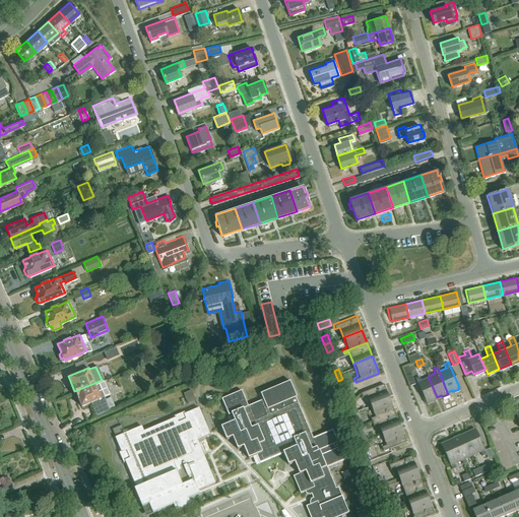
[(415,381),(411,372),(406,374),(410,383),(415,381)]
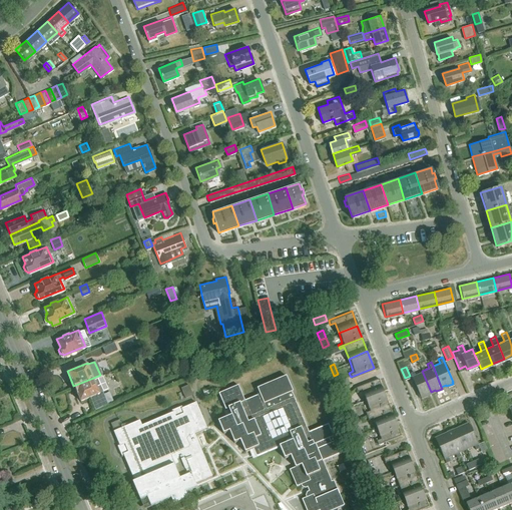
[(415,390),(418,396),(419,395),(420,397),(431,392),(422,371),(414,375),(412,370),(409,372),(416,389),(415,390)]
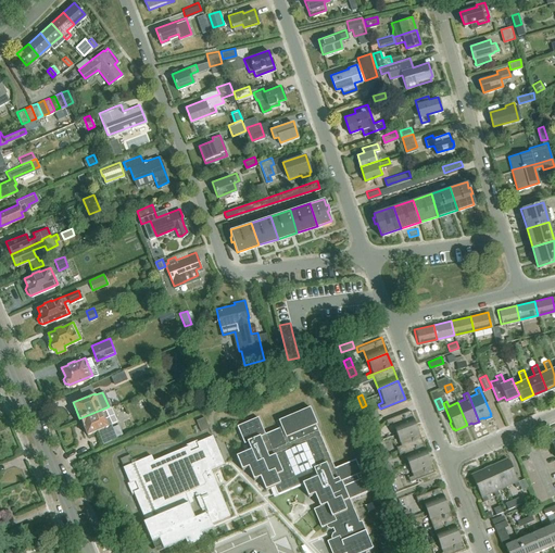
[(102,443),(116,437),(110,422),(116,418),(111,405),(101,410),(79,418),(86,434),(97,429),(102,443)]
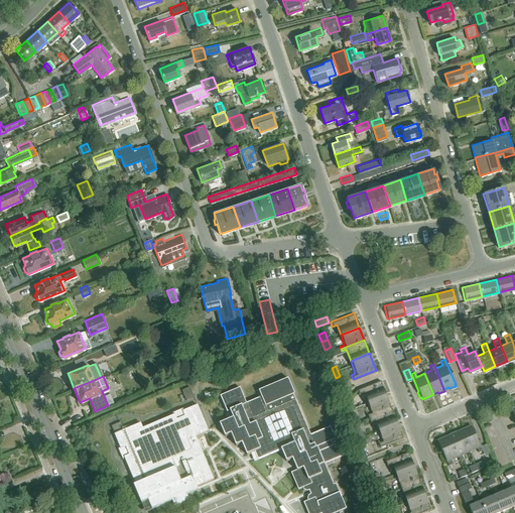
[(302,486),(302,488),(306,489),(308,489),(310,492),(307,493),(306,497),(307,499),(302,501),(307,512),(318,512),(320,512),(331,512),(346,507),(335,482),(333,483),(324,461),(341,454),(336,440),(332,442),(331,438),(334,436),(329,424),(308,433),(292,393),(293,392),(287,377),(258,389),(260,394),(245,401),(238,385),(219,393),(226,409),(229,408),(233,416),(219,421),(224,434),(230,431),(235,443),(241,440),(246,453),(253,450),(256,457),(280,446),(285,459),(291,457),(296,469),(290,471),(297,488),(302,486)]
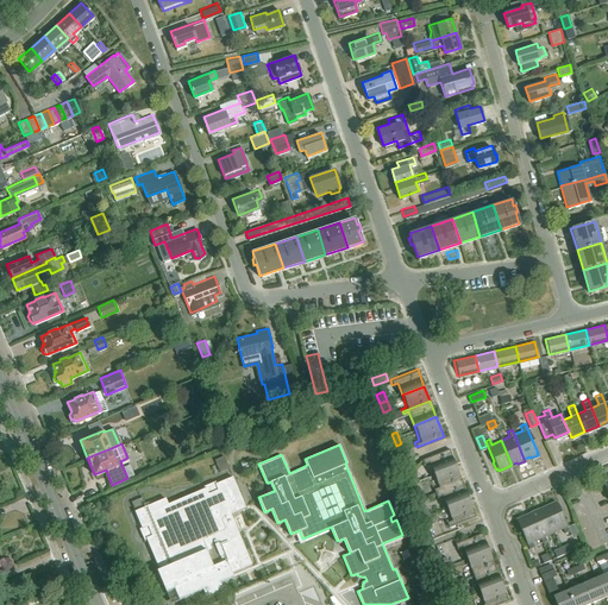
[(432,472),(455,464),(449,447),(421,458),(422,464),(428,461),(432,472)]
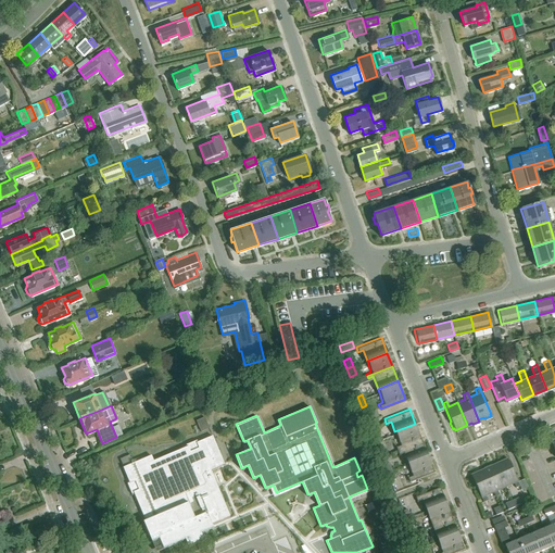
[(200,429),(209,426),(204,415),(196,418),(200,429)]
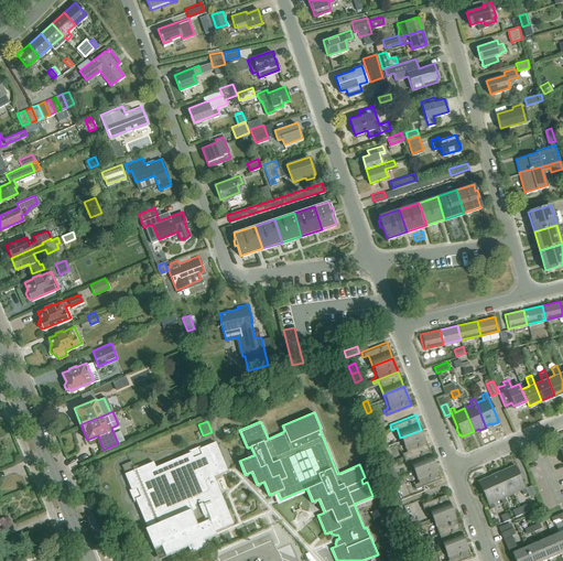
[(400,452),(402,456),(428,446),(421,430),(400,438),(404,450),(400,452)]
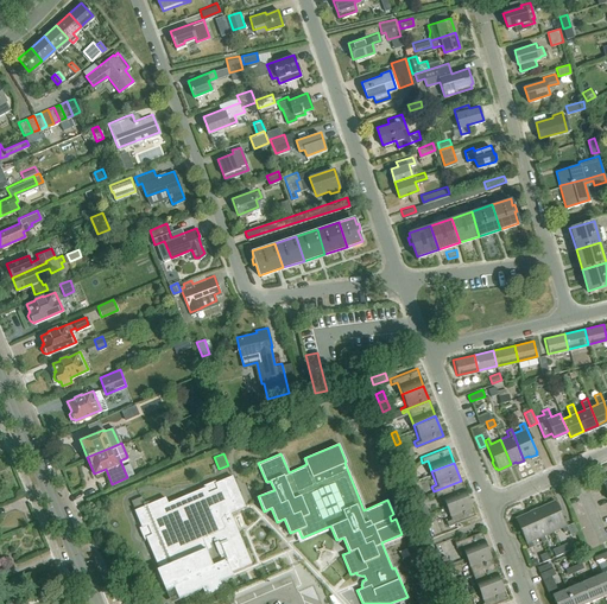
[(405,474),(408,481),(415,478),(411,470),(410,471),(409,468),(405,470),(406,472),(405,474)]
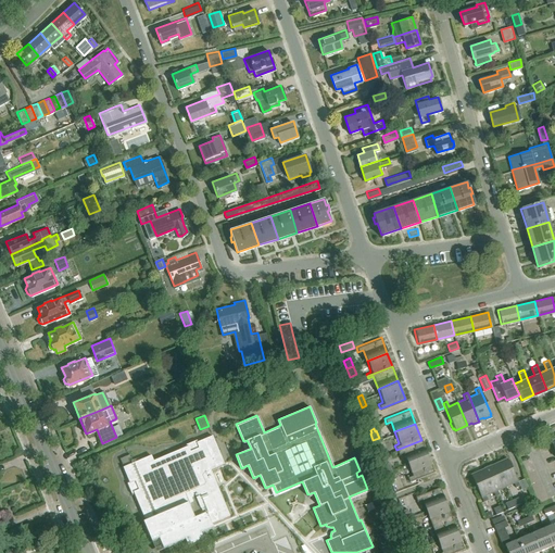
[(224,463),(212,435),(197,441),(197,439),(186,443),(186,445),(153,460),(151,454),(134,462),(129,453),(120,457),(123,466),(129,481),(127,481),(128,484),(131,492),(134,492),(146,520),(143,522),(148,531),(150,531),(151,535),(156,545),(184,535),(188,545),(203,539),(199,528),(229,515),(210,468),(224,463)]
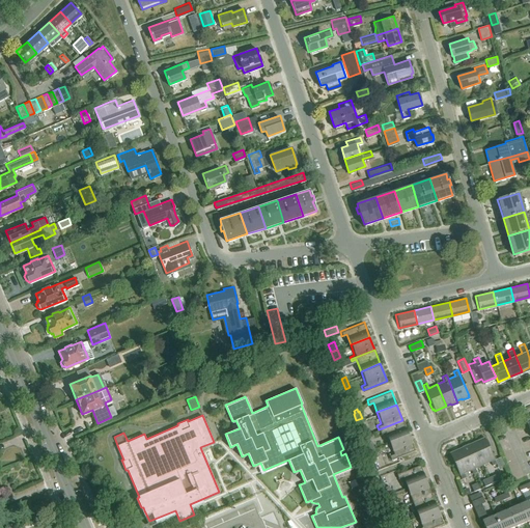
[(359,429),(365,426),(362,418),(356,420),(359,429)]
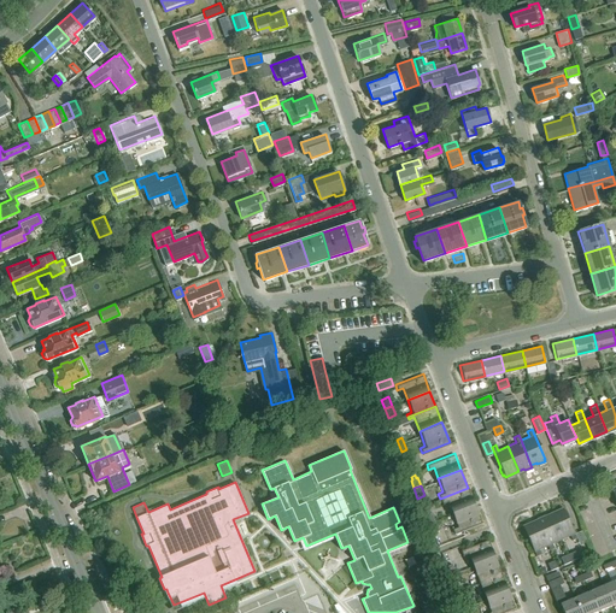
[(447,501),(451,512),(474,504),(468,488),(440,499),(441,504),(447,501)]
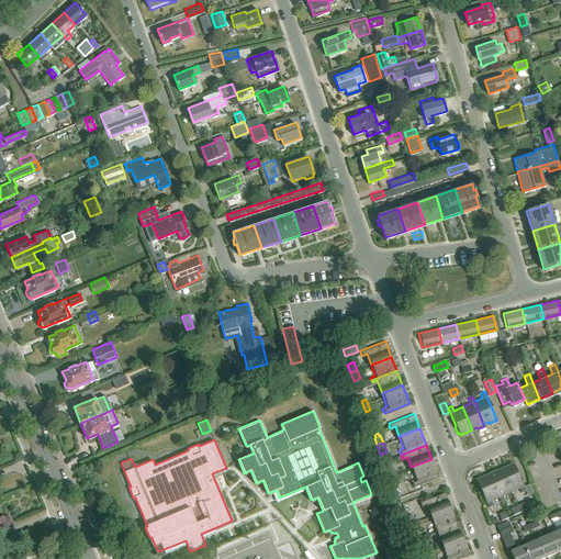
[(438,476),(432,459),(411,467),(415,479),(411,480),(413,485),(438,476)]
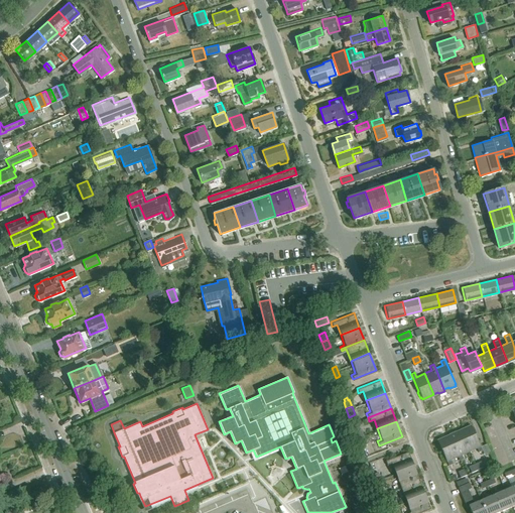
[(475,431),(472,424),(471,425),(470,423),(461,428),(470,449),(475,446),(477,451),(481,449),(474,431),(475,431)]
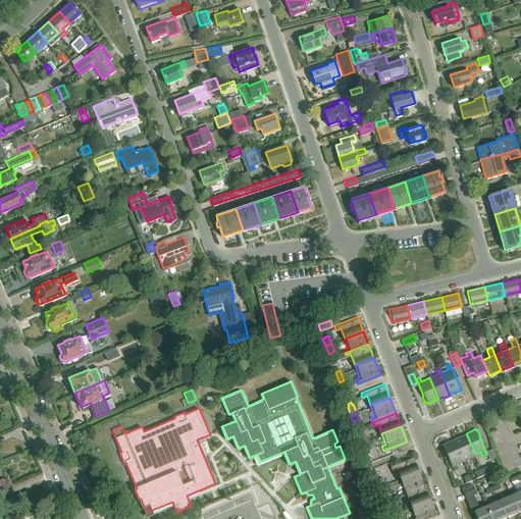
[(453,437),(454,438),(462,460),(464,464),(467,463),(466,458),(475,454),(466,433),(460,435),(459,434),(453,437)]
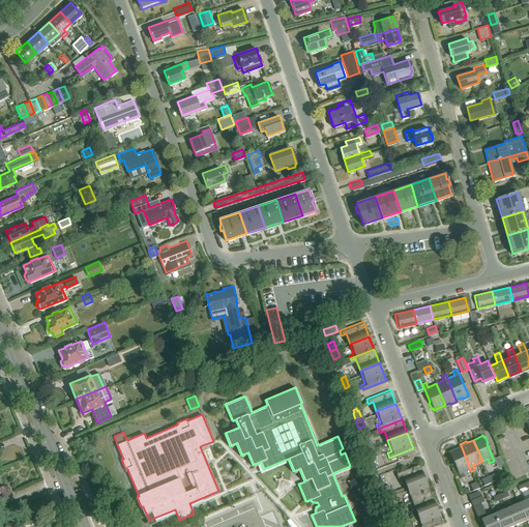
[(373,457),(378,455),(374,445),(369,447),(373,457)]
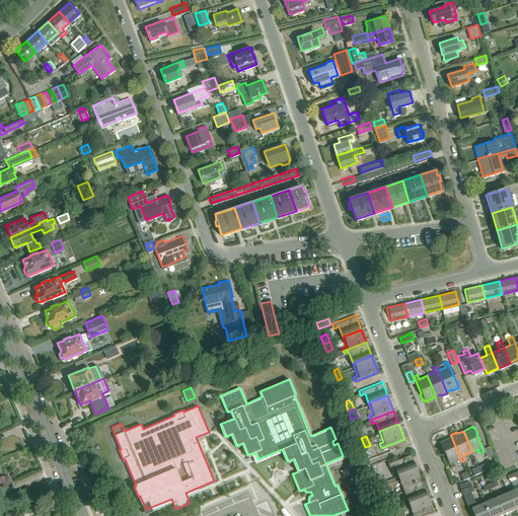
[(450,466),(454,465),(452,460),(459,457),(451,436),(439,442),(439,443),(438,444),(441,450),(442,449),(450,466)]
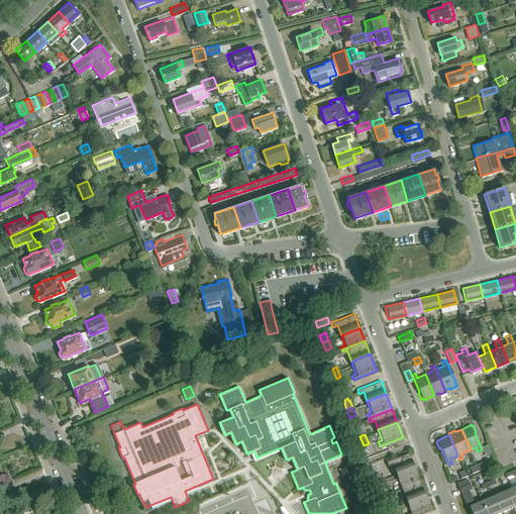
[(391,464),(395,474),(414,467),(410,454),(408,451),(385,460),(387,466),(391,464)]
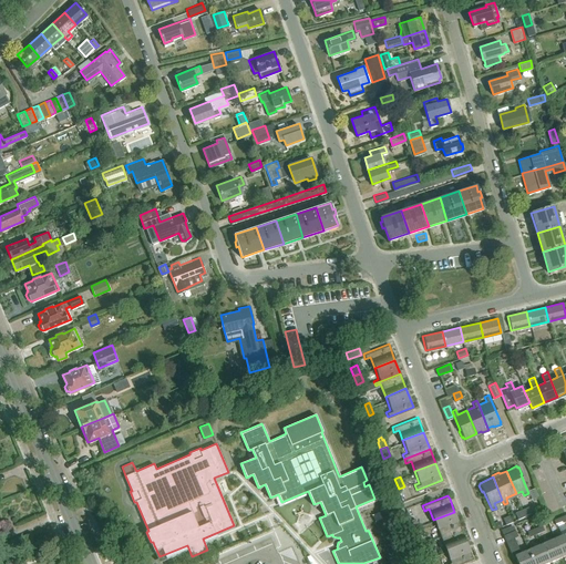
[(530,506),(516,511),(520,518),(533,513),(530,506)]
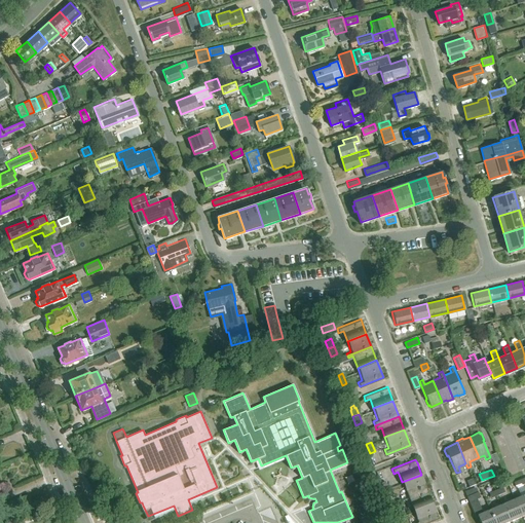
[(426,489),(421,475),(402,482),(408,496),(426,489)]
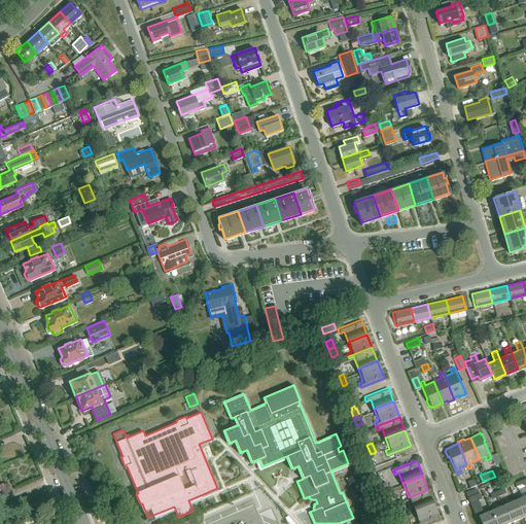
[(387,481),(382,483),(388,497),(392,496),(387,481)]
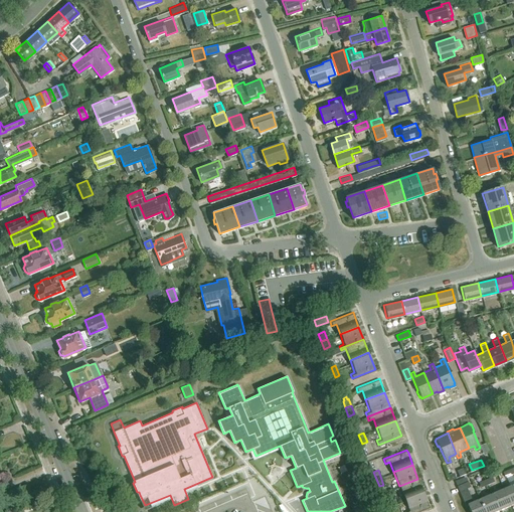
[(423,493),(417,479),(399,486),(405,500),(423,493)]
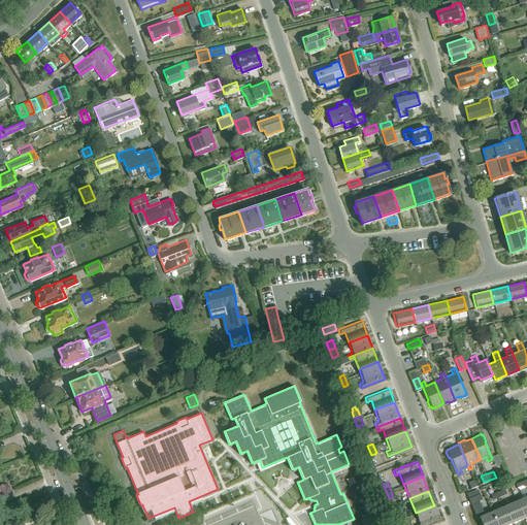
[(366,494),(359,496),(363,507),(370,505),(366,494)]
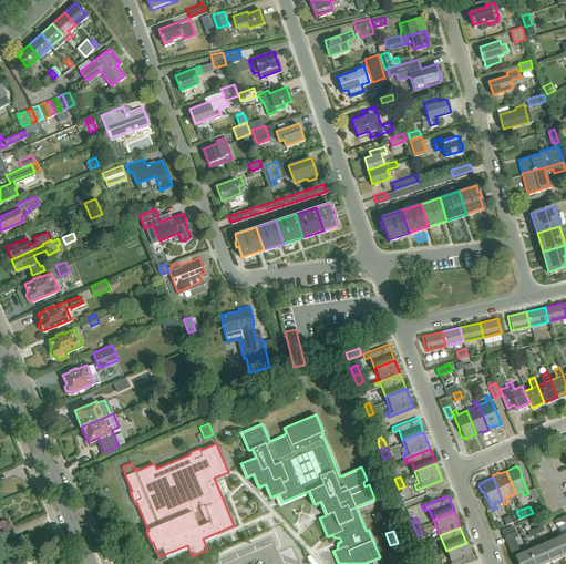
[(533,563),(527,550),(520,553),(514,539),(517,537),(515,531),(503,536),(512,557),(514,556),(517,563),(533,563)]
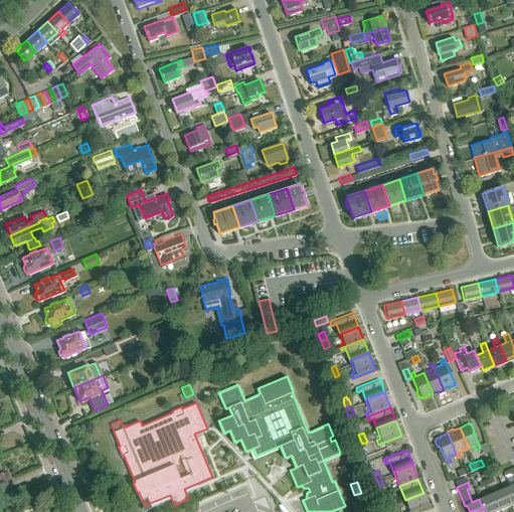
[(513,483),(503,488),(509,503),(513,500),(513,483)]
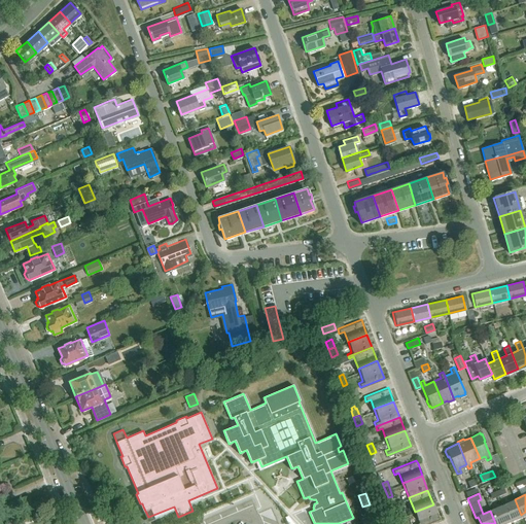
[(509,520),(521,515),(515,499),(502,505),(509,520)]
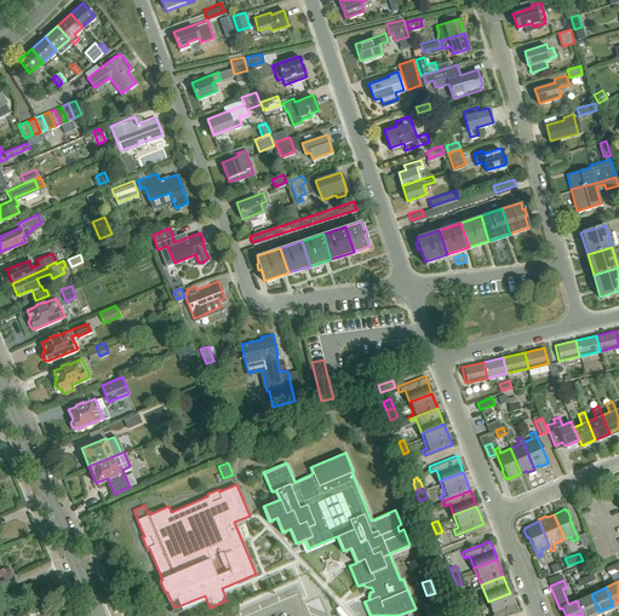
[(499,615),(517,610),(510,593),(488,602),(492,612),(487,615),(499,615)]
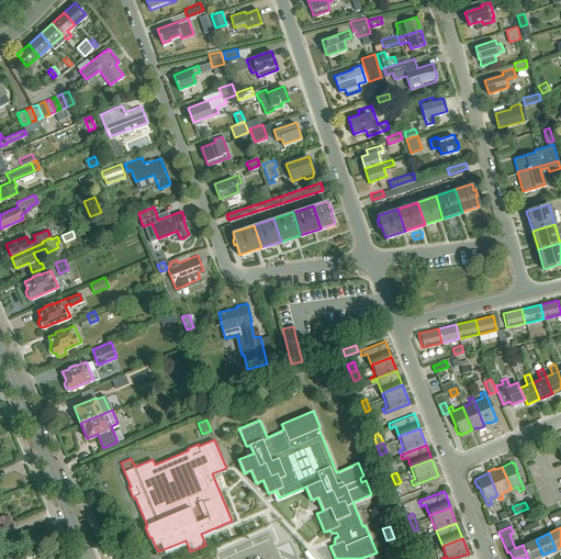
[(536,539),(523,545),(528,558),(531,558),(542,555),(536,539)]
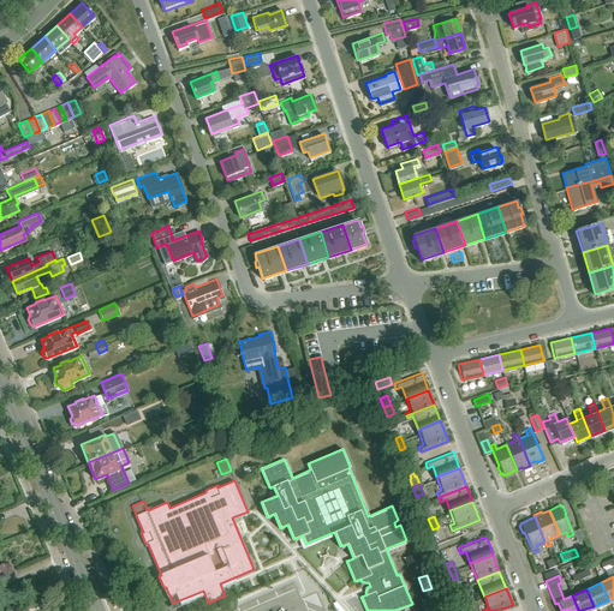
[(452,598),(455,607),(464,604),(460,594),(452,598)]
